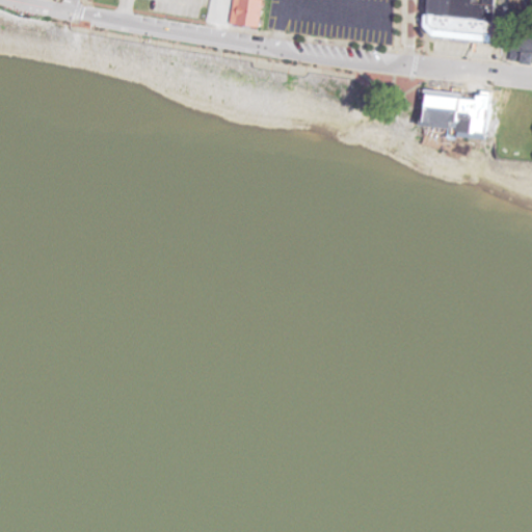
[(259,0),(257,27),(228,23),(230,0),(259,0)]
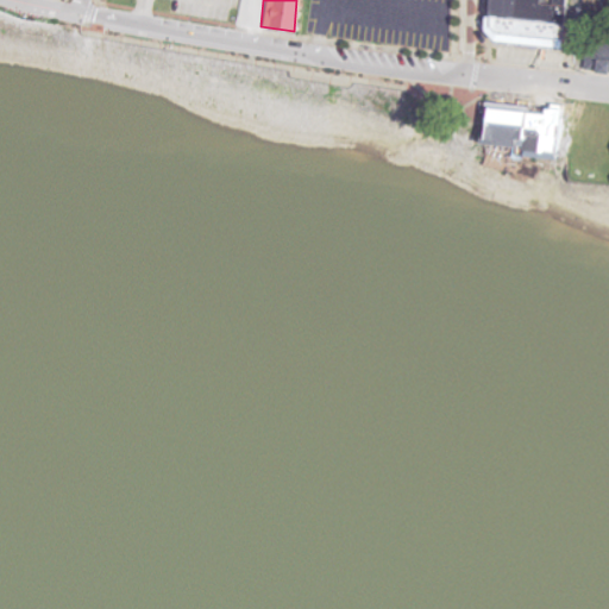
[(487,0),(537,0),(537,2),(548,4),(548,0),(562,0),(562,24),(495,18),(495,17),(487,17),(487,0)]
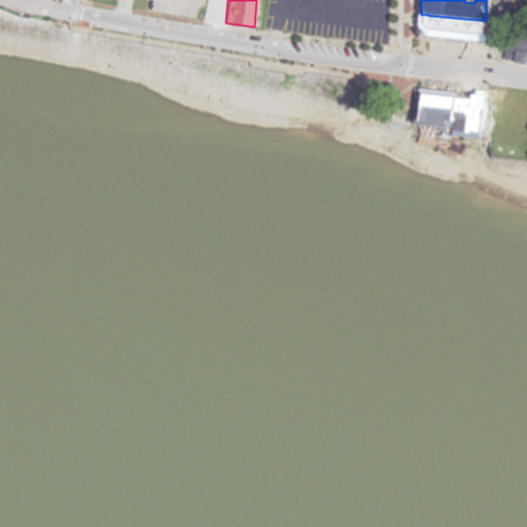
[(416,14),(416,26),(424,35),(483,41),(486,21),(428,15),(428,14),(421,14),(416,14)]
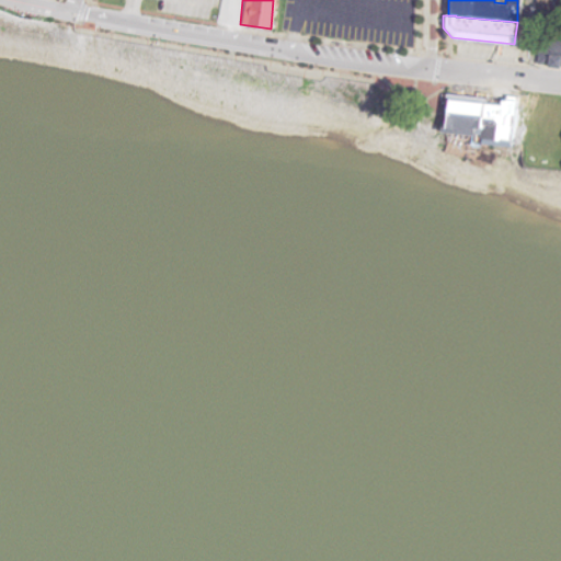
[(537,37),(560,39),(560,66),(558,66),(558,68),(546,67),(546,65),(534,64),(537,37)]
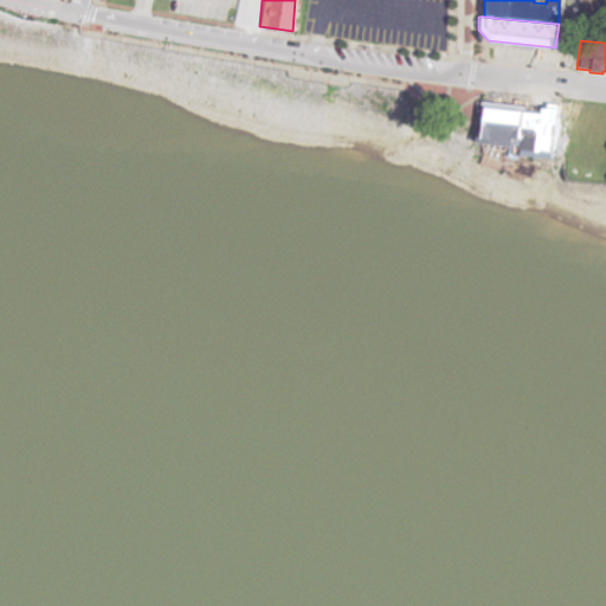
[(481,102),(476,143),(509,148),(516,150),(533,152),(553,154),(556,109),(542,107),(542,108),(539,108),(539,111),(524,110),(524,100),(511,98),(510,104),(481,102)]
